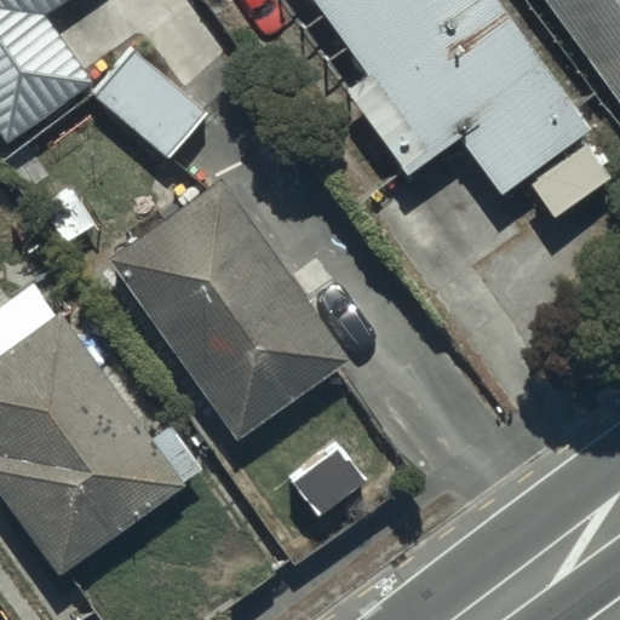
[(68,0),(0,0),(0,131),(7,142),(93,84),(46,16),(68,0)]
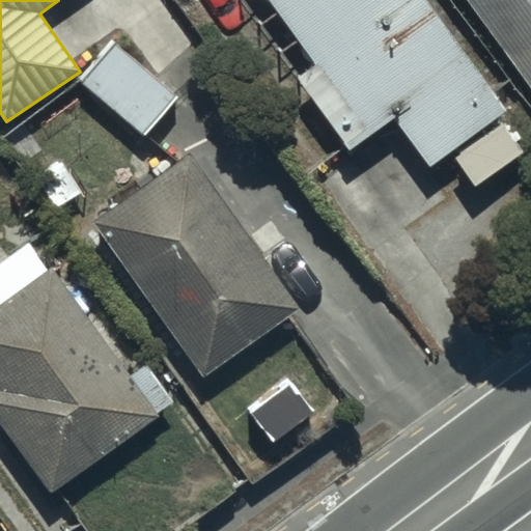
[(508,106),(429,0),(267,0),(314,64),(295,79),(347,150),(393,117),(428,165),(508,106)]
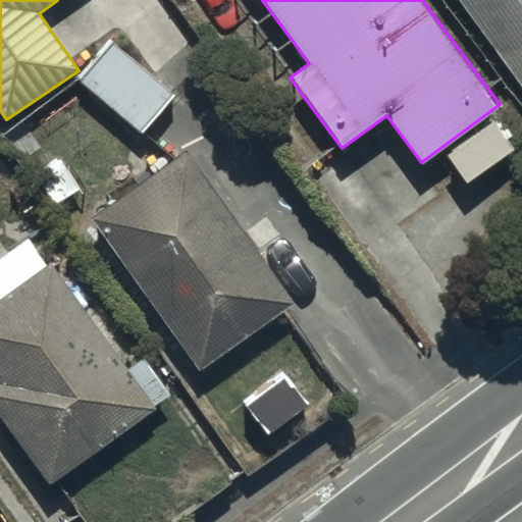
[(521,0),(461,0),(521,85),(521,0)]
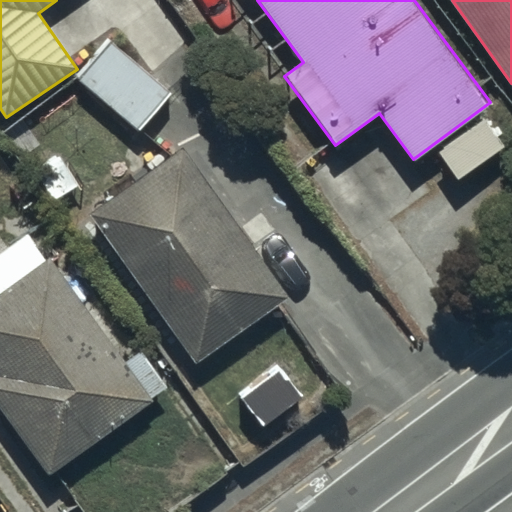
[(107,38),(77,77),(141,132),(173,94),(107,38)]
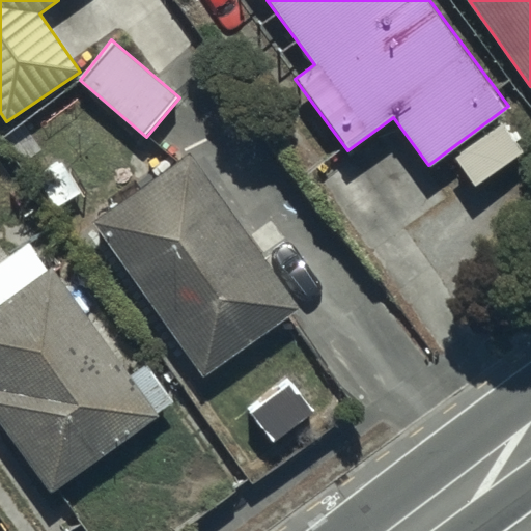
[(192,152),(94,221),(203,378),(299,310),(270,268),(298,247),(278,218),(250,238),(192,152)]
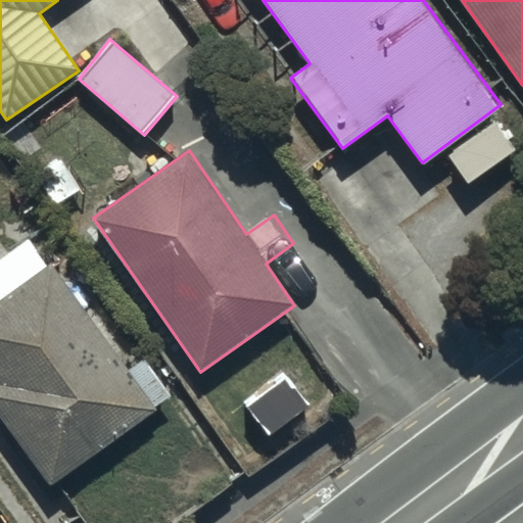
[(0,417),(46,486),(161,410),(157,402),(173,392),(149,359),(130,372),(55,260),(49,265),(30,237),(0,256),(0,417)]
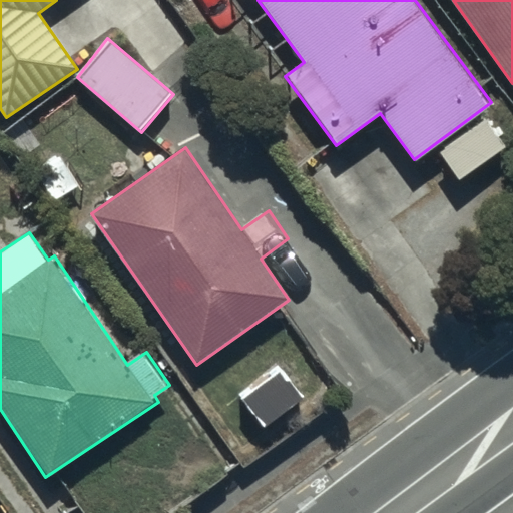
All buildings are outlined.
